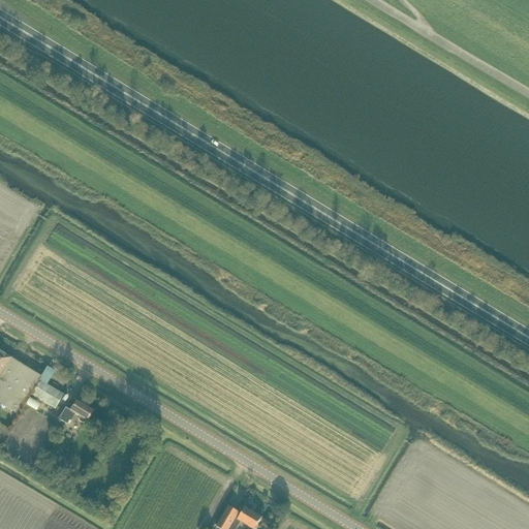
[(0,350),(0,375),(11,358),(0,350)]
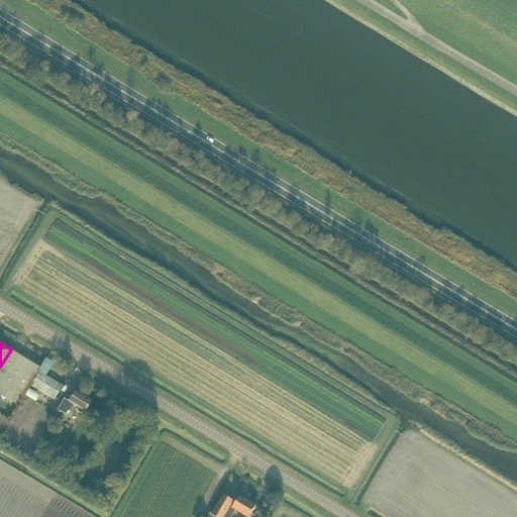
[(0,367),(0,395),(18,406),(29,386),(38,372),(40,368),(11,349),(0,367)]
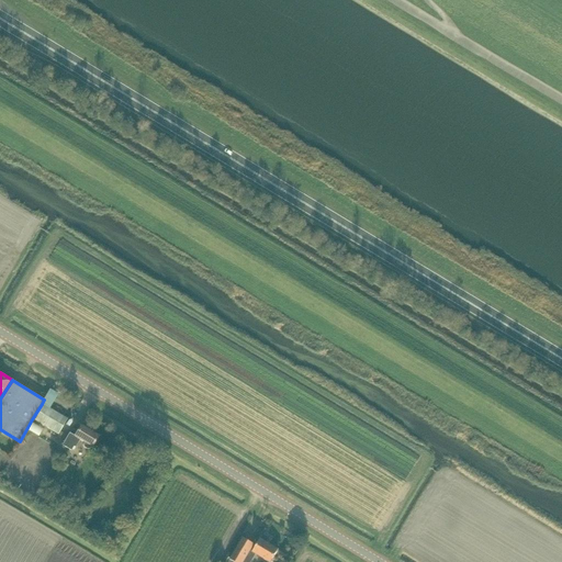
[(68,419),(42,404),(32,419),(58,435),(68,419)]
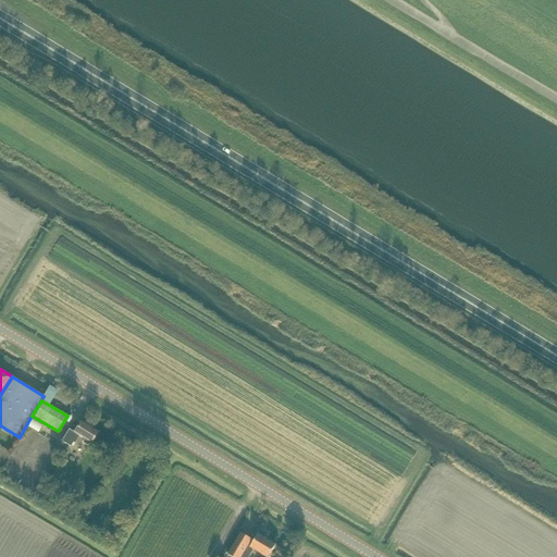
[(74,433),(69,430),(62,442),(71,447),(73,443),(74,444),(78,436),(83,440),(82,442),(83,444),(86,446),(89,445),(89,444),(90,444),(97,433),(81,423),(74,433)]
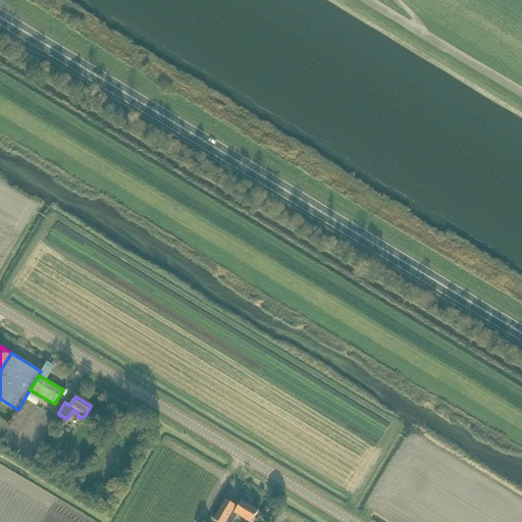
[(216,521),(227,521),(237,507),(226,500),(214,520),(216,521)]
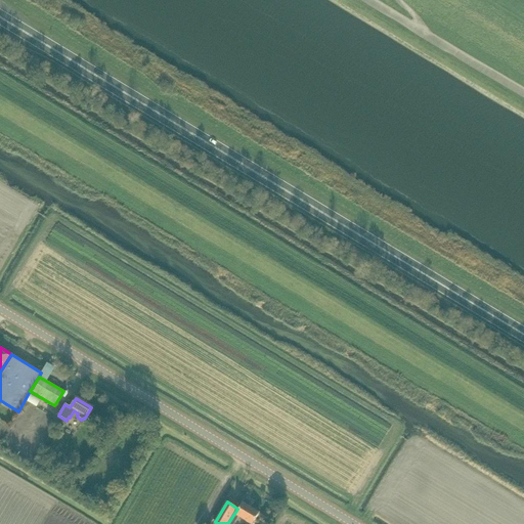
[(237,509),(228,523),(233,523),(238,517),(250,523),(253,523),(260,513),(243,503),(239,510),(237,509)]
